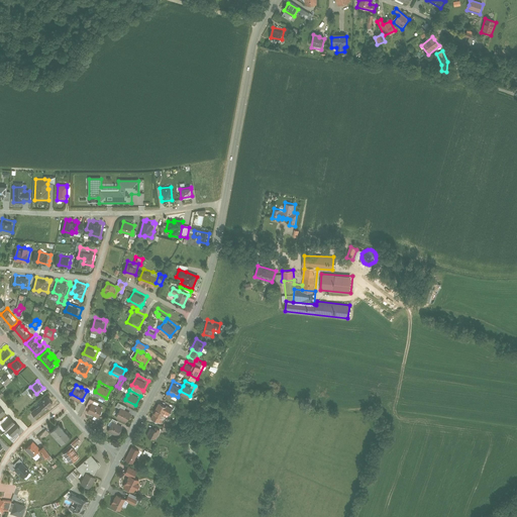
[(48,393),(39,400),(41,402),(46,409),(56,402),(48,393)]
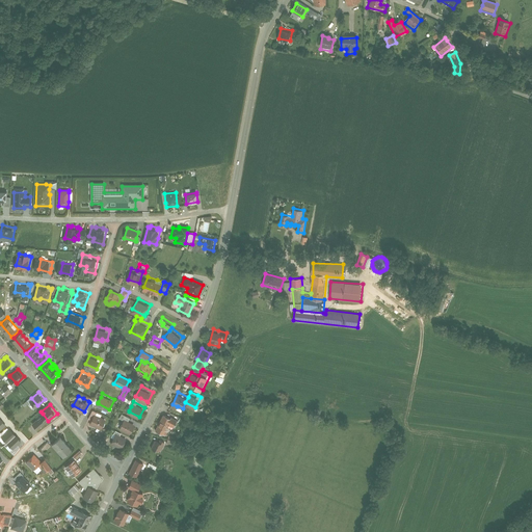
[(171,415),(164,411),(157,427),(167,432),(171,422),(176,424),(179,418),(173,415),(171,415)]
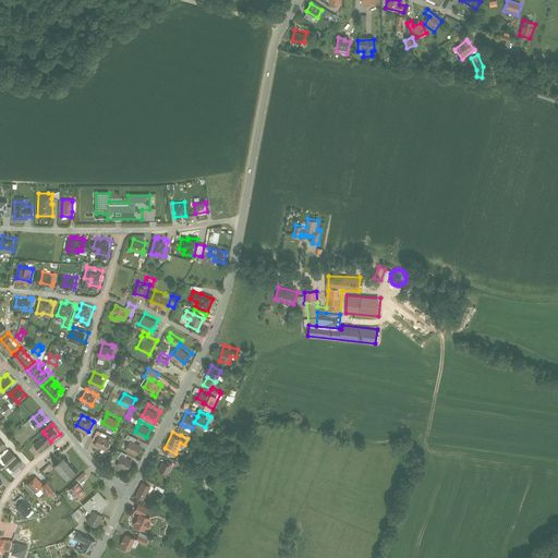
[(107,436),(100,433),(97,438),(96,443),(108,448),(112,438),(107,436)]
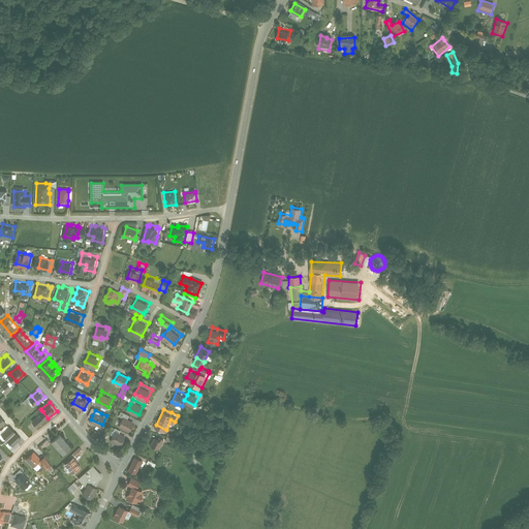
[(48,418),(42,411),(33,418),(39,425),(48,418)]
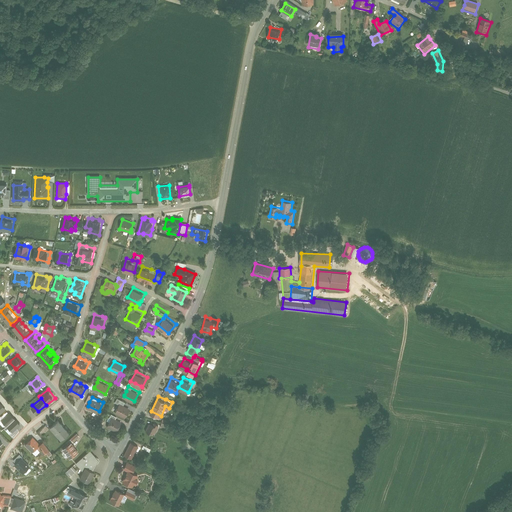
[(121,402),(116,410),(127,416),(131,406),(125,403),(121,401),(121,402)]
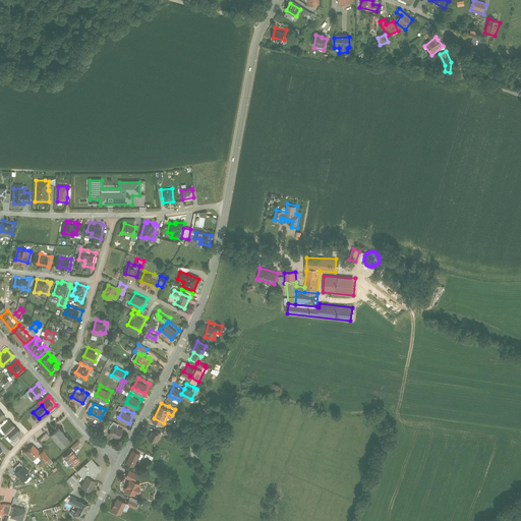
[(7,433),(15,426),(9,420),(1,427),(7,433)]
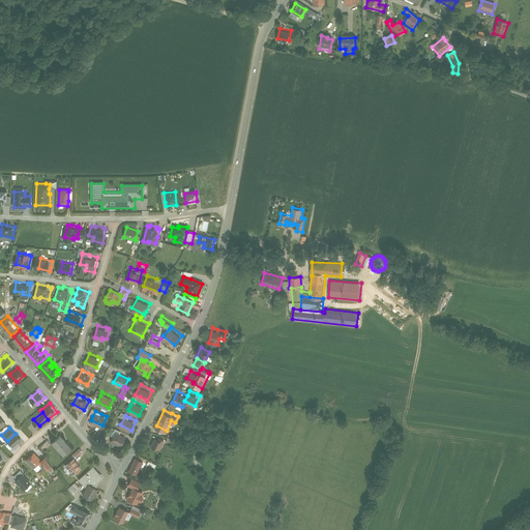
[(120,432),(117,431),(114,438),(124,443),(127,436),(120,432)]
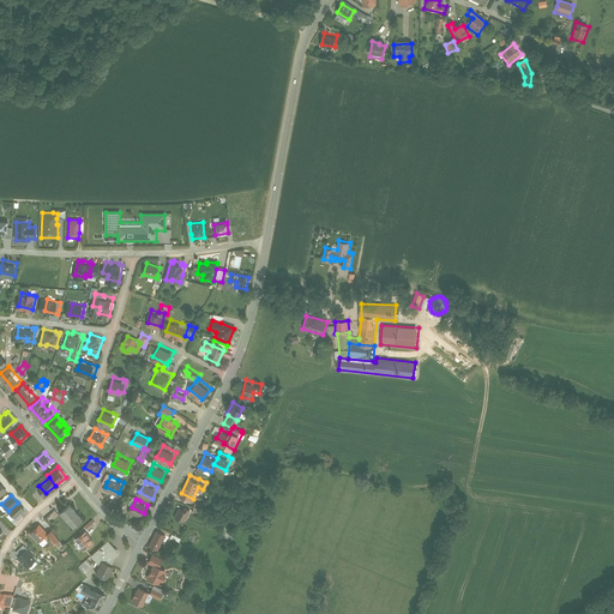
[(72,500),(62,509),(74,524),(85,516),(72,500)]
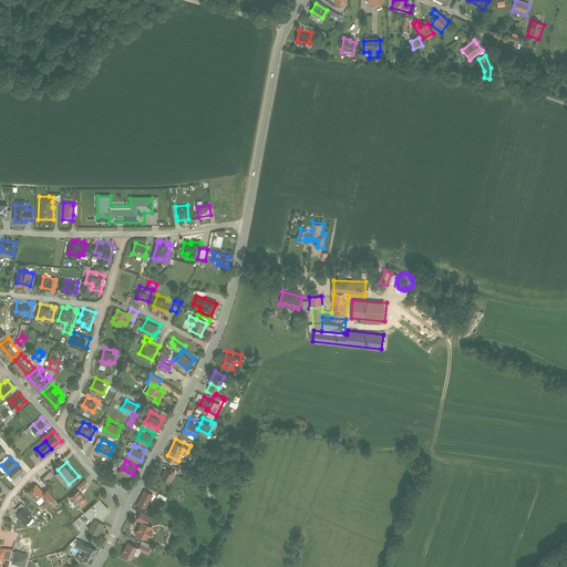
[(17,464),(8,472),(13,478),(22,471),(17,464)]
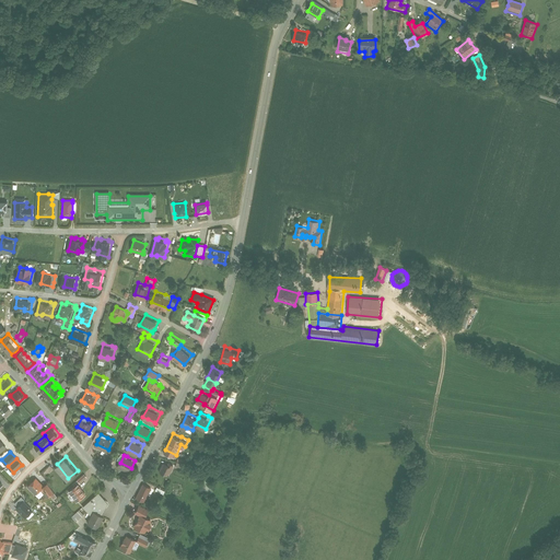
[(168,462),(164,461),(161,469),(170,473),(174,462),(170,459),(168,462)]
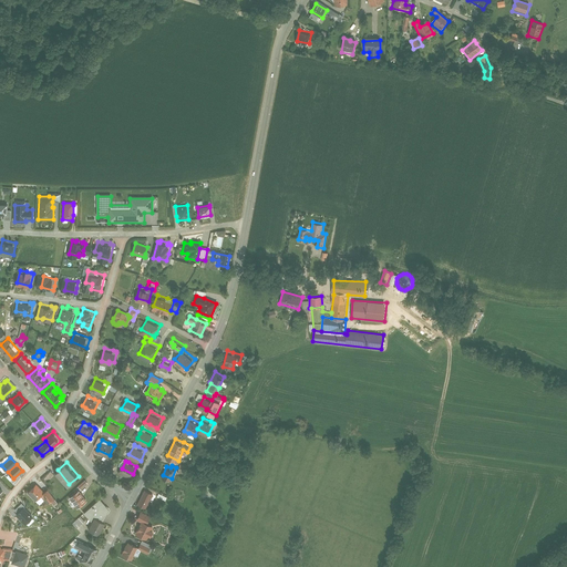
[(52,467),(42,476),(47,481),(57,472),(52,467)]
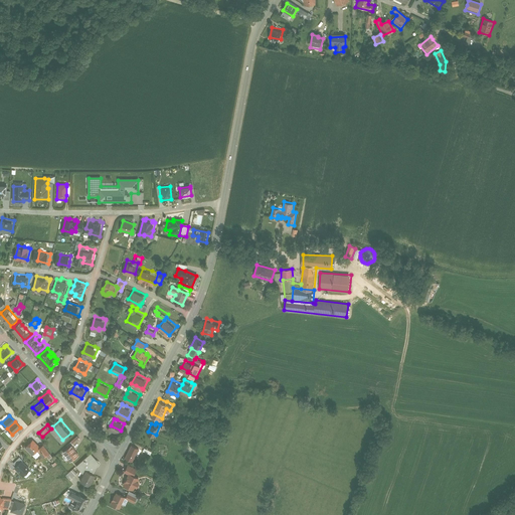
[(78,434),(72,439),(75,442),(81,437),(78,434)]
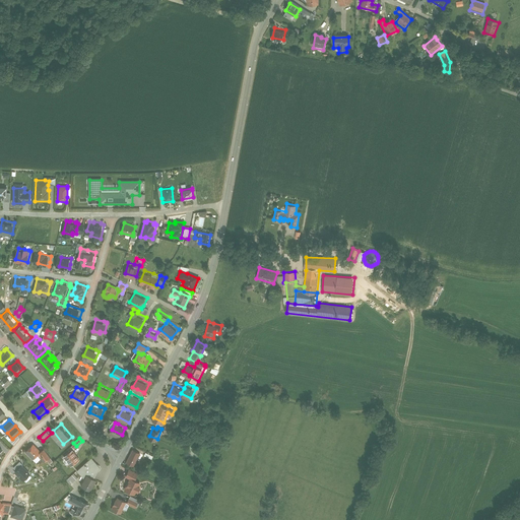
[(35,442),(26,449),(35,457),(39,452),(42,449),(35,442)]
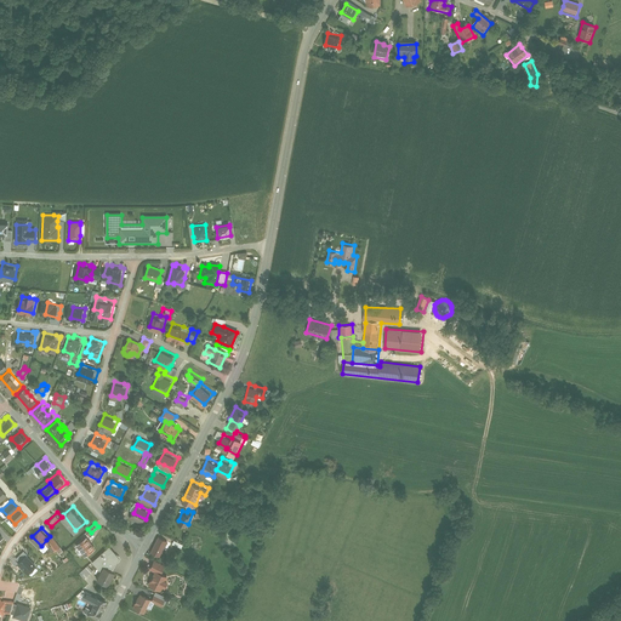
[(50,536),(46,540),(50,545),(55,550),(57,546),(61,542),(53,534),(50,536)]
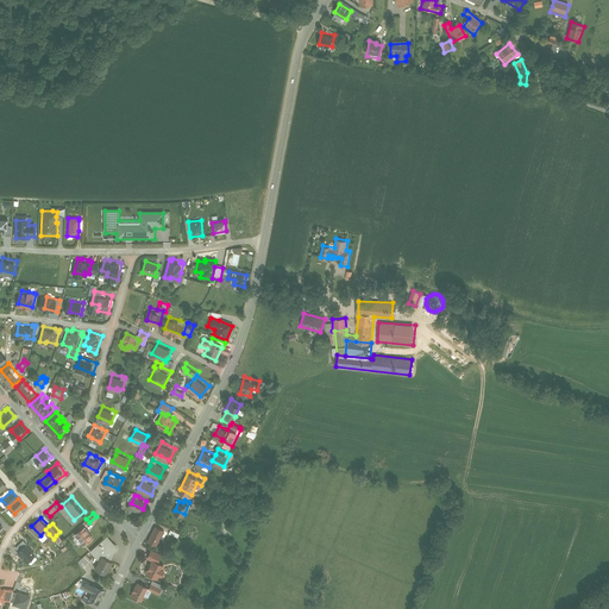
[(87,523),(76,532),(85,542),(95,534),(87,523)]
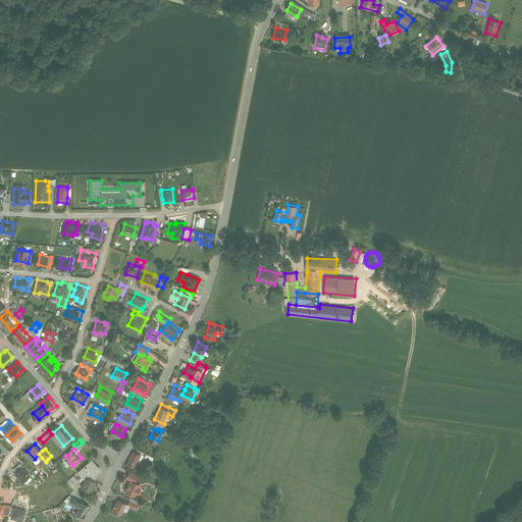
[(145,454),(135,449),(127,462),(136,466),(139,459),(142,461),(145,454)]
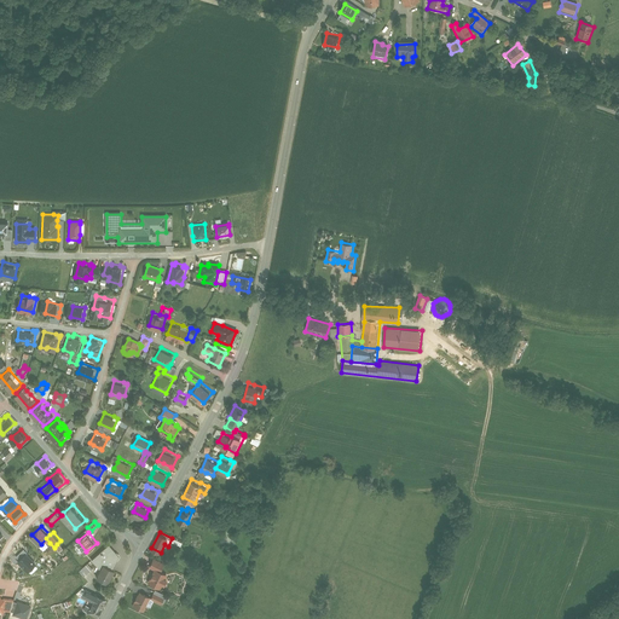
[(111,542),(93,556),(103,567),(105,561),(115,566),(122,553),(111,542)]
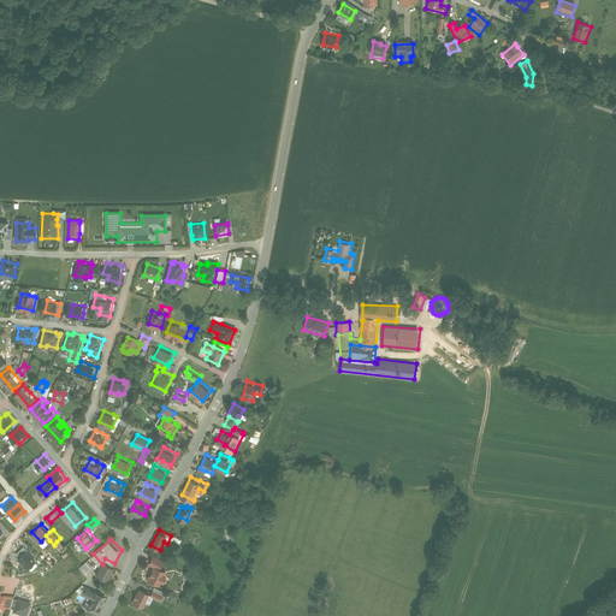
[(25,543),(18,550),(22,554),(28,548),(29,546),(25,543)]
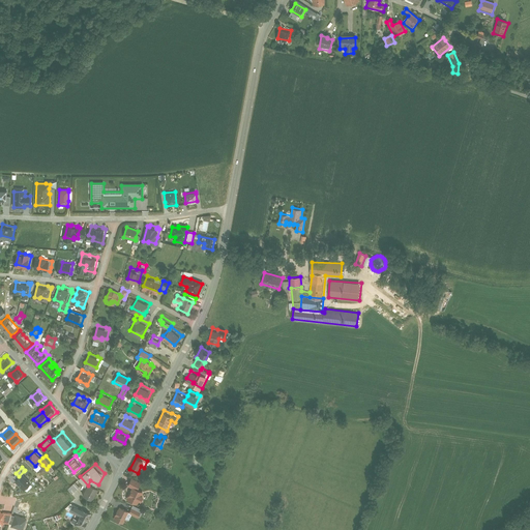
[(17,478),(25,487),(32,479),(24,471),(19,476),(17,478)]
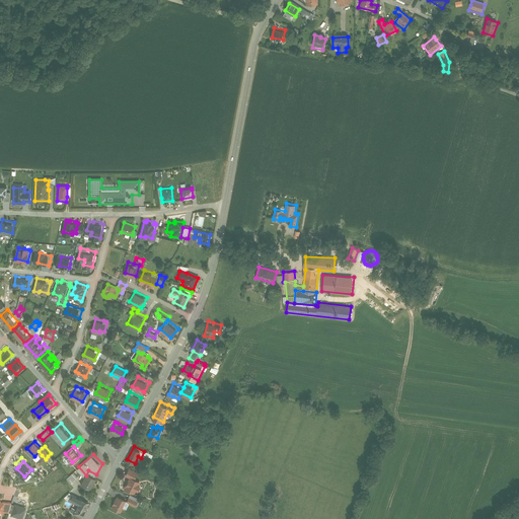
[(132,473),(137,476),(140,470),(130,466),(127,473),(131,475),(132,473)]
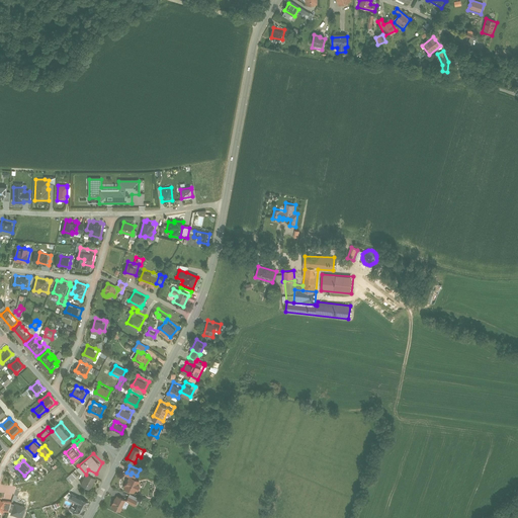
[(75,468),(67,476),(71,480),(79,473),(75,468)]
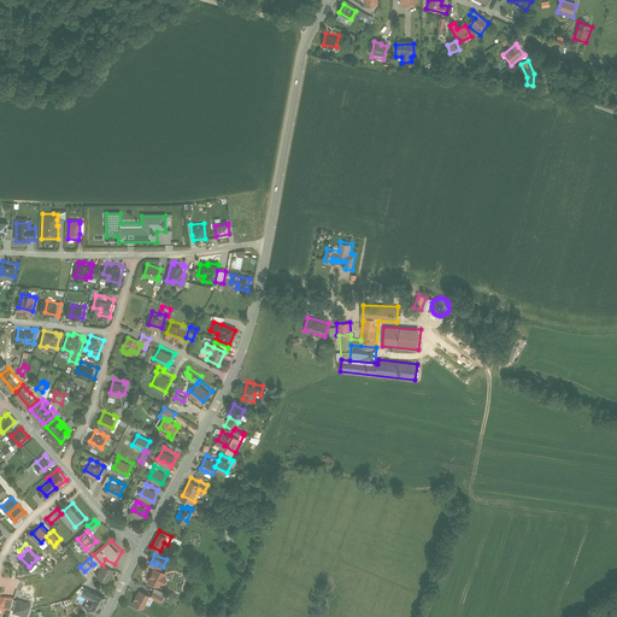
[(115,564),(105,559),(103,565),(99,573),(100,574),(100,575),(106,579),(107,577),(111,580),(117,566),(115,564)]
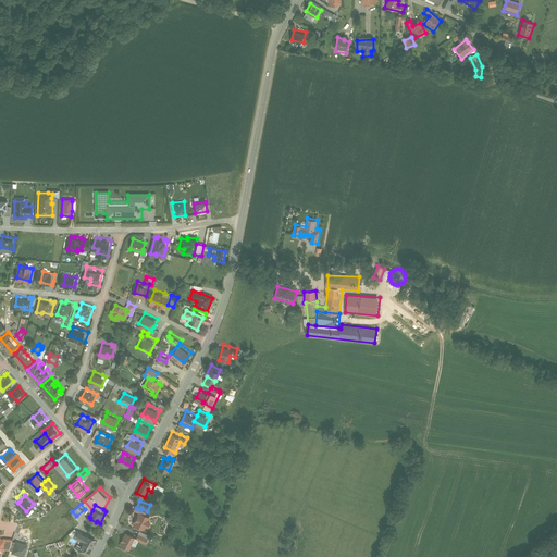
[(147,511),(141,508),(140,510),(135,522),(146,528),(148,523),(150,524),(152,519),(150,518),(152,514),(147,511)]
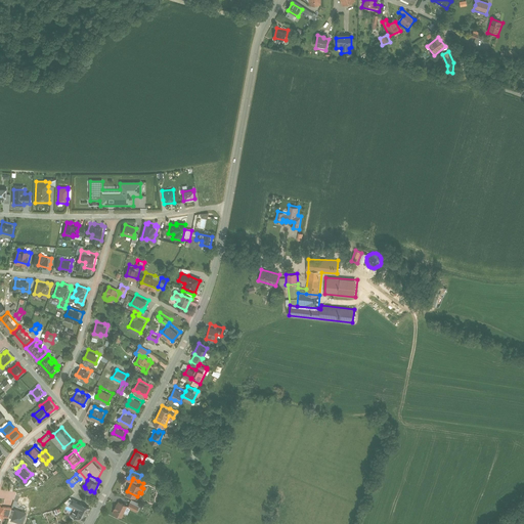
[(141,500),(133,496),(129,505),(132,506),(138,509),(141,500)]
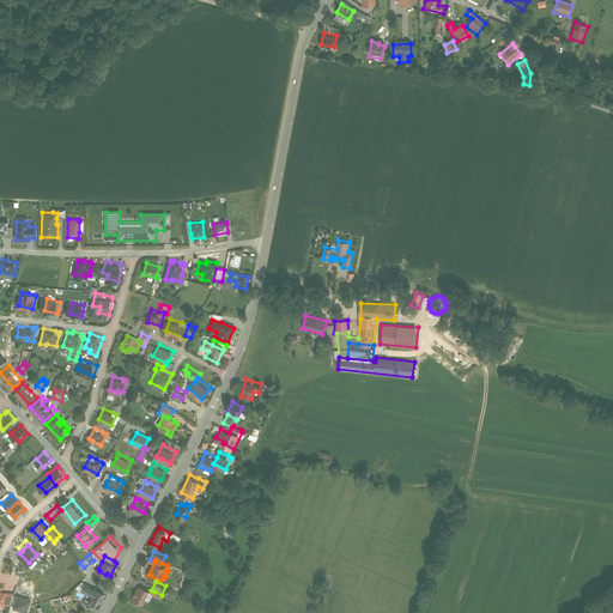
[(151,588),(140,583),(133,598),(145,602),(147,596),(151,590),(151,588)]
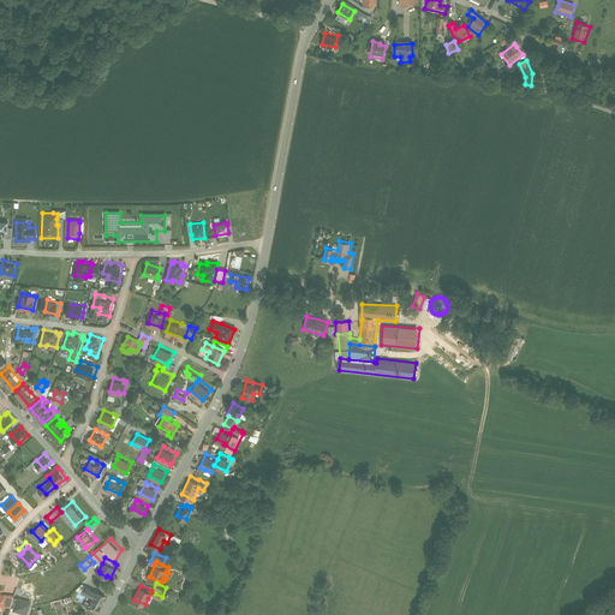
[(106,596),(84,586),(82,592),(91,598),(89,603),(100,609),(106,596)]
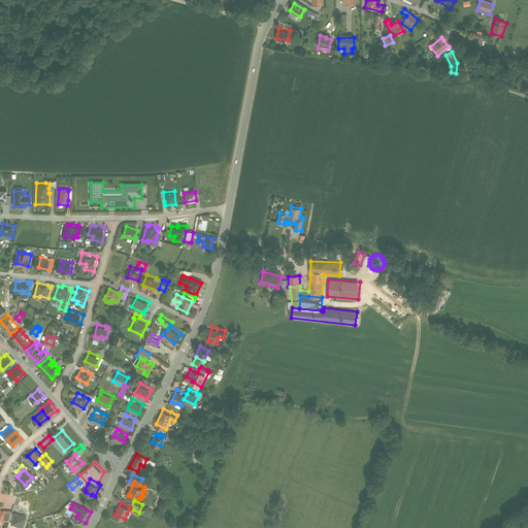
[(11,510),(4,510),(3,521),(7,522),(8,521),(11,513),(11,510)]
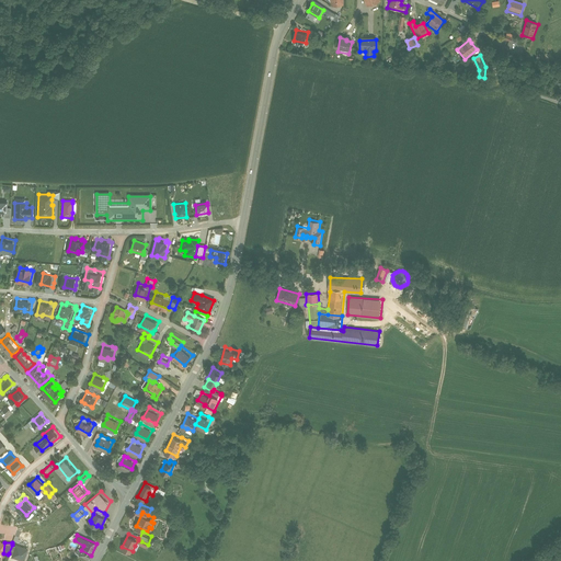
[(27,548),(15,545),(15,546),(12,554),(11,557),(23,560),(27,548)]
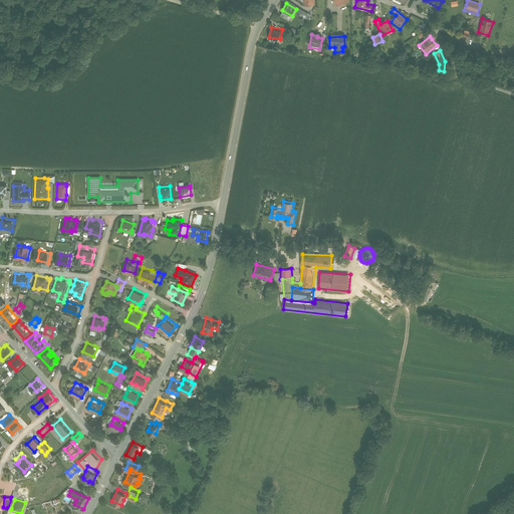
[(81,513),(83,509),(74,504),(70,502),(68,506),(81,513)]
